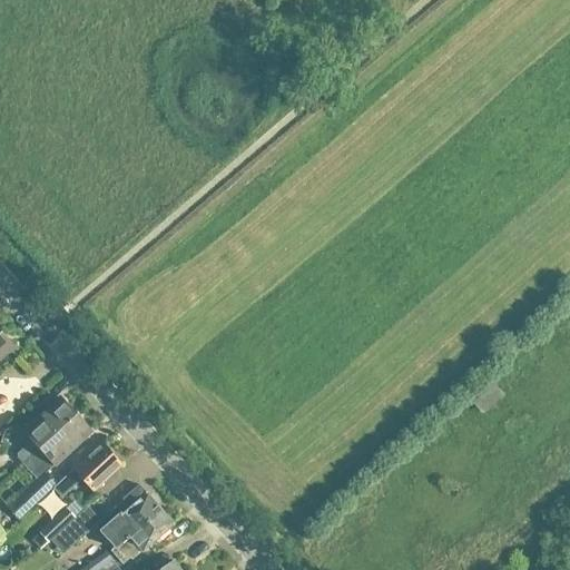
[(0,356),(12,345),(0,332),(0,356)]
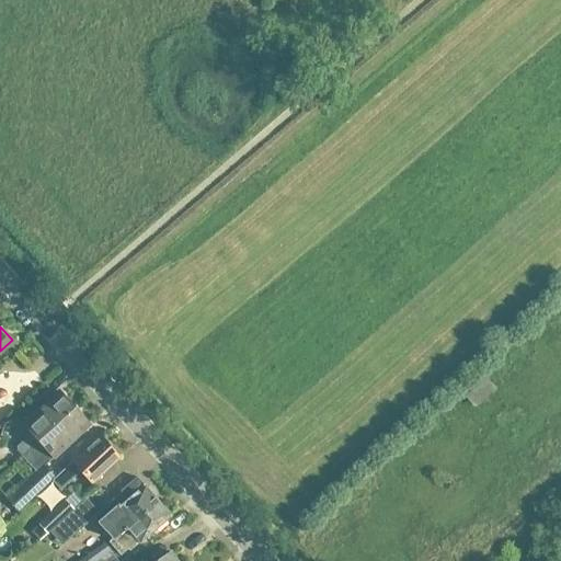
[(20,455),(73,407),(60,391),(59,391),(22,424),(31,434),(18,446),(16,450),(20,455)]
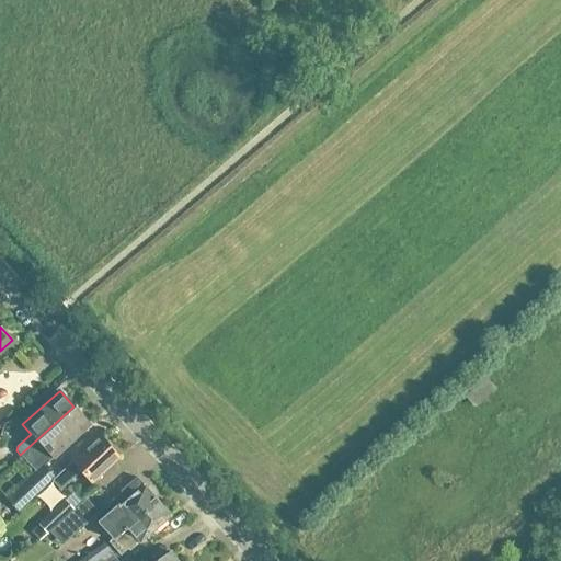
[(46,464),(89,424),(89,423),(73,407),(20,455),(34,469),(44,460),(46,464)]
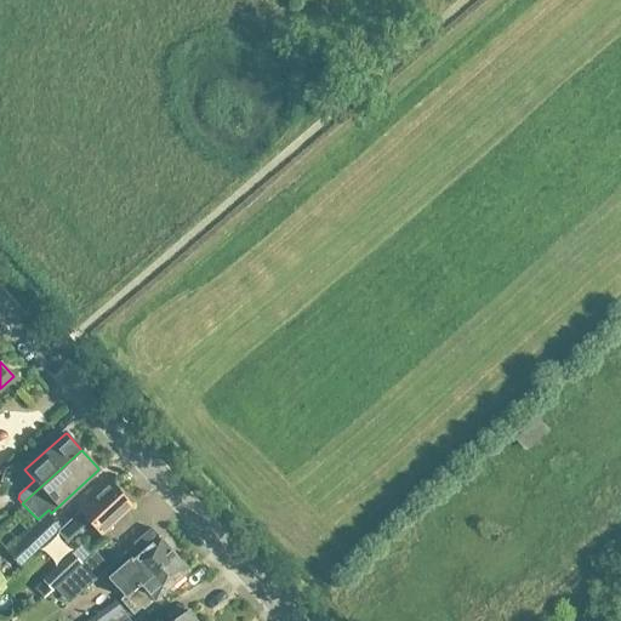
[(7,489),(24,479),(17,468),(1,478),(7,489)]
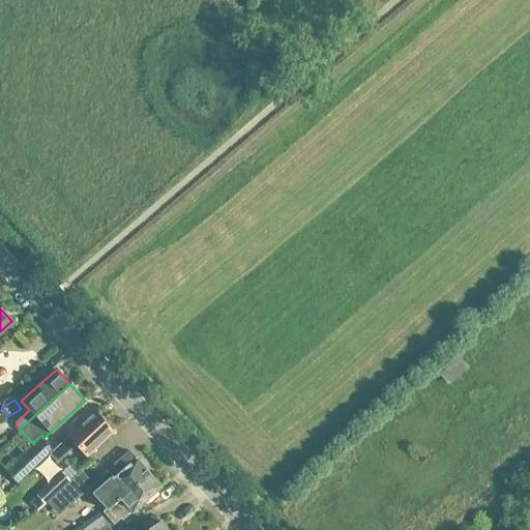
[(87,454),(113,430),(95,410),(49,452),(58,462),(77,444),(87,454)]
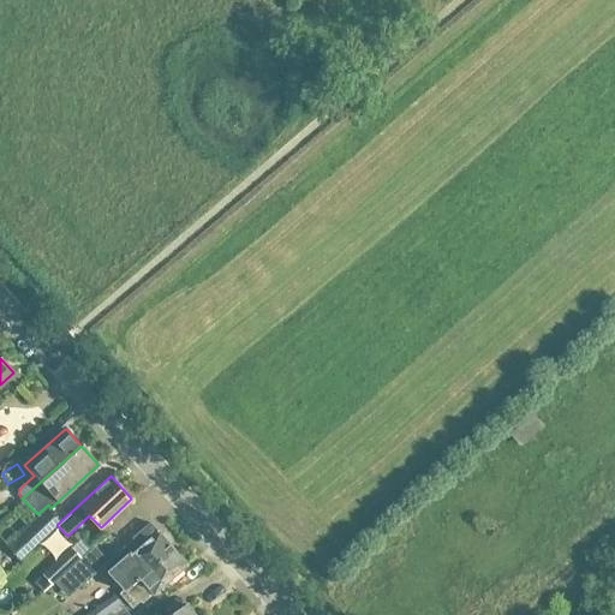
[(5,545),(17,559),(22,556),(61,519),(51,508),(48,505),(37,514),(5,545)]
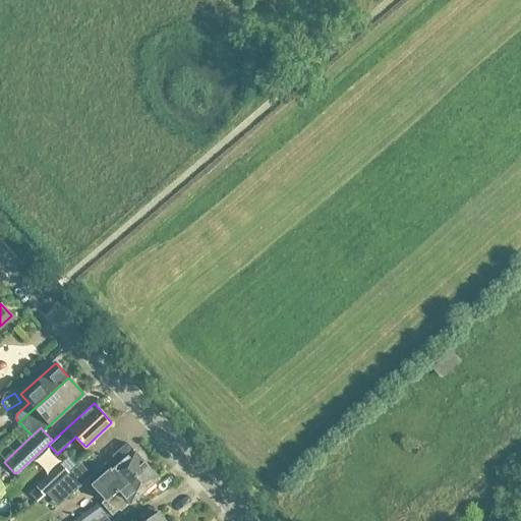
[(105,501),(147,463),(127,442),(113,455),(114,457),(88,480),(91,484),(105,501)]
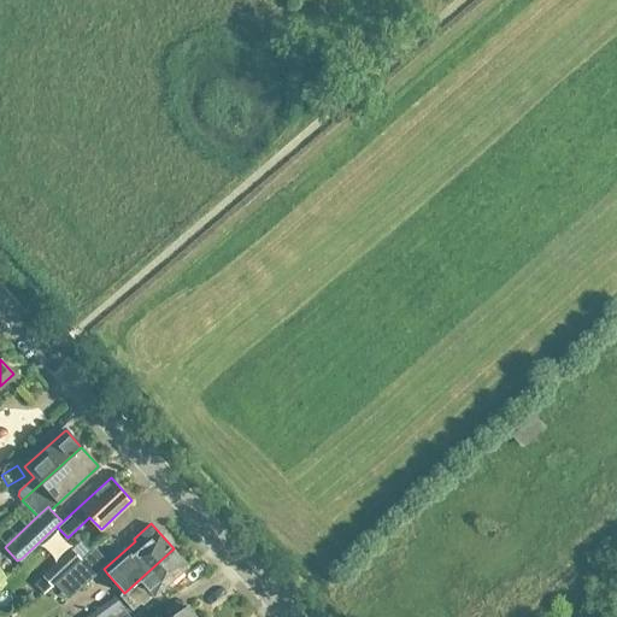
[(43,595),(65,575),(88,553),(93,548),(86,540),(72,552),(71,550),(34,585),(43,595)]
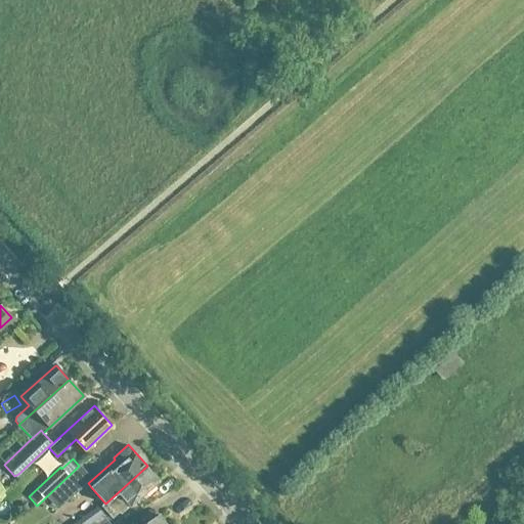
[(131,507),(160,480),(147,466),(105,504),(102,507),(112,517),(120,510),(122,512),(130,505),(131,507)]
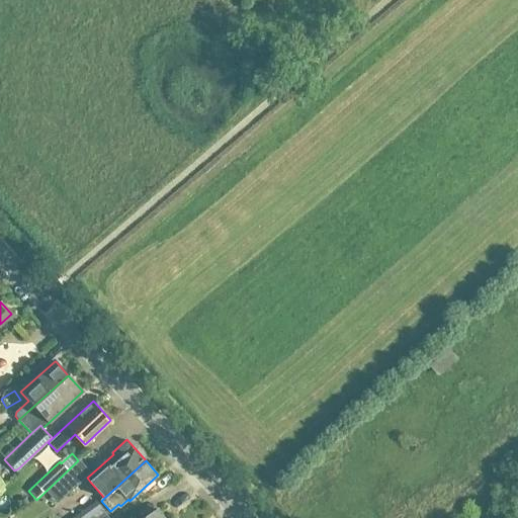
[(85,476),(74,464),(55,483),(66,494),(85,476)]
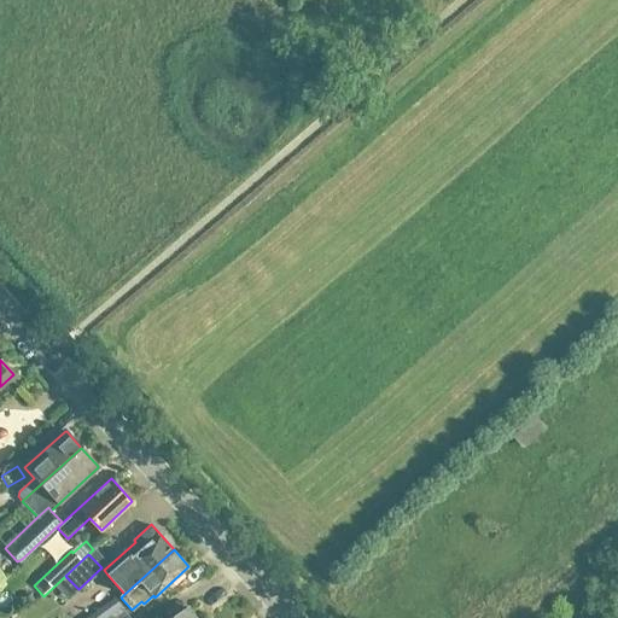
[(104,617),(122,606),(116,598),(99,610),(104,617)]
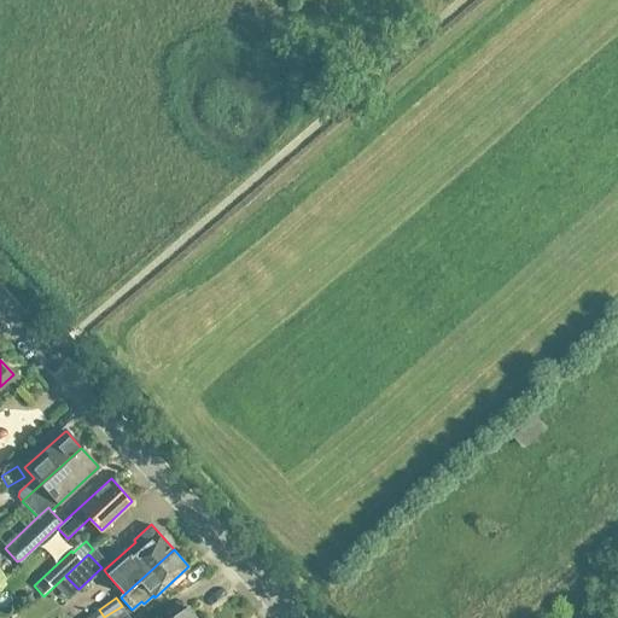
[(194,617),(187,607),(170,617),(194,617)]
